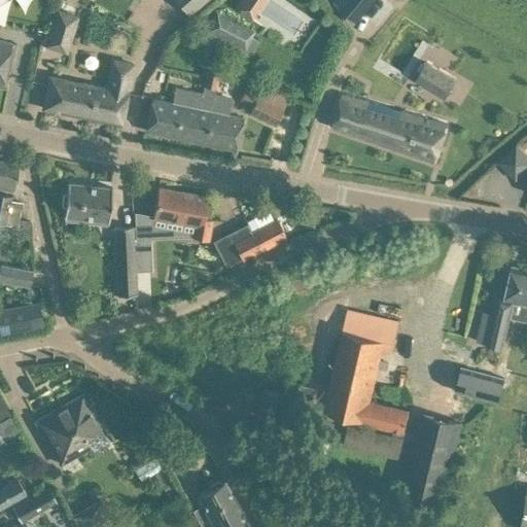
[(66,51),(77,15),(58,9),(45,45),(66,51)]
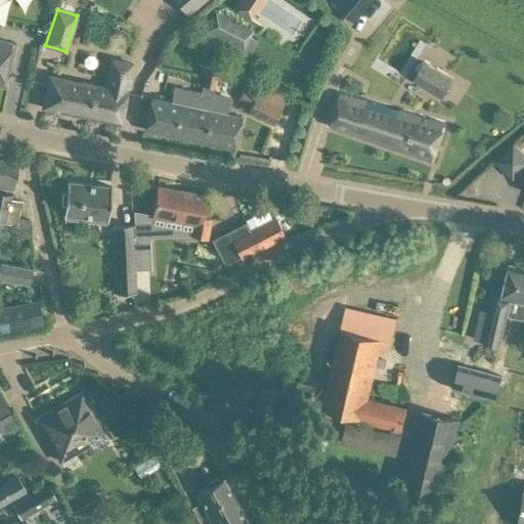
[(213,10),(203,33),(242,52),(253,31),(213,10)]
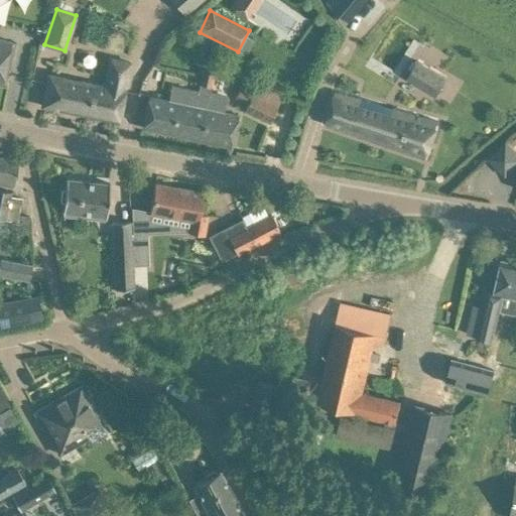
[(452,103),(461,87),(403,51),(411,39),(394,28),(385,41),(374,58),(436,95),(437,94),(452,103)]
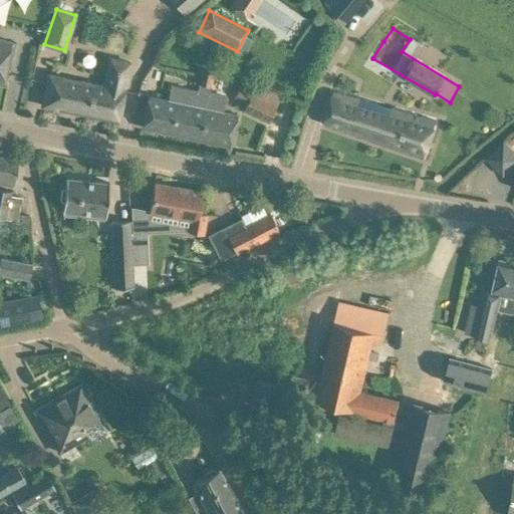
[(0,81),(2,82),(10,41),(0,38),(0,81)]
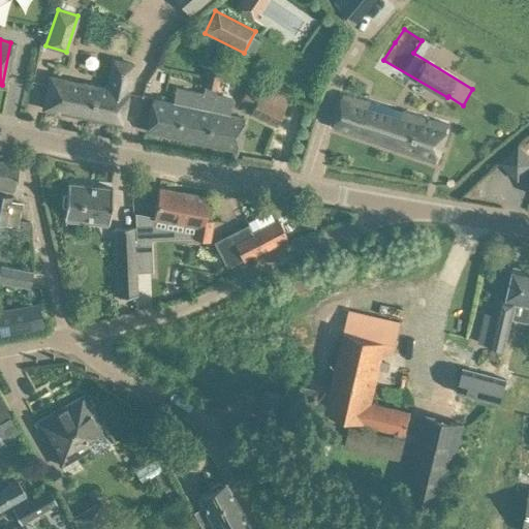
[(50,75),(42,109),(121,125),(134,64),(113,60),(106,88),(50,75)]
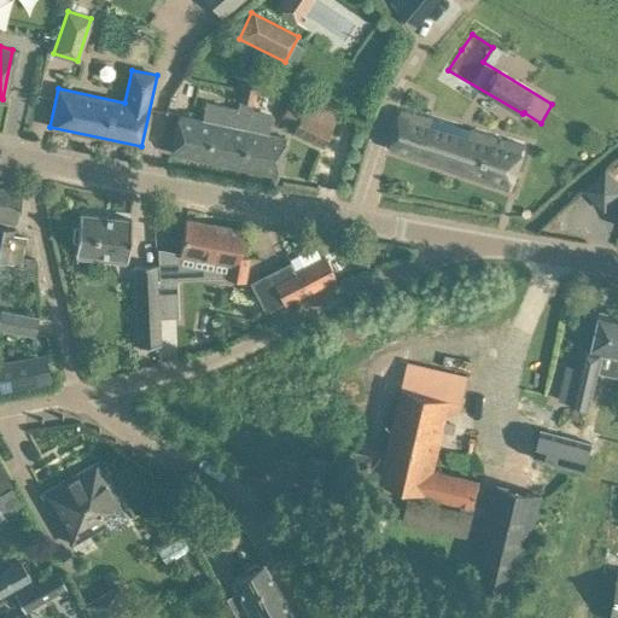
[(179,115),(170,152),(239,167),(277,175),(285,139),(266,134),(270,117),(254,114),(258,88),(243,85),(238,109),(207,101),(205,109),(203,121),(179,115)]
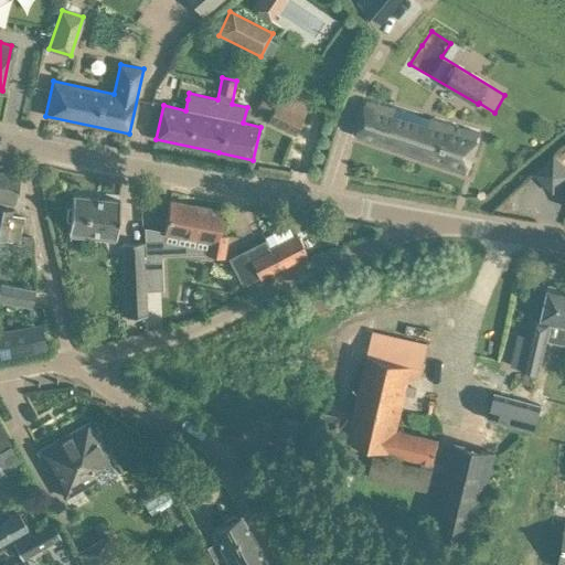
[(262,97),(256,107),(270,115),(268,119),(295,134),(308,108),(281,94),(276,105),(262,97)]
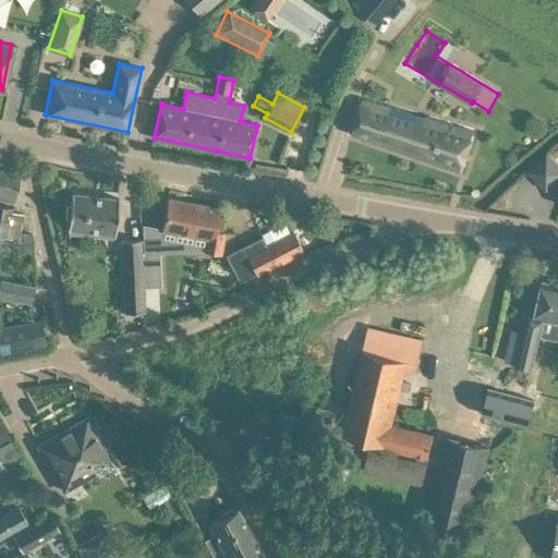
[(363,99),(351,134),(460,171),(473,131),(363,99)]
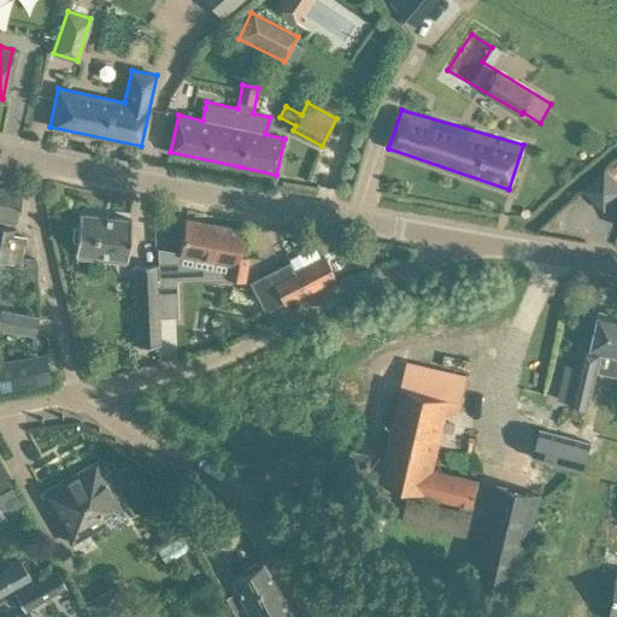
[(5,188),(0,211),(0,218),(16,223),(22,192),(5,188)]
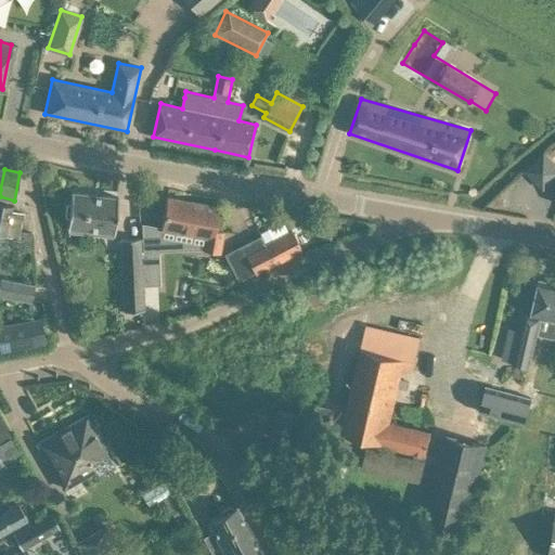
[(114,233),(118,197),(71,192),(69,203),(66,203),(64,216),(68,216),(67,228),(114,233)]
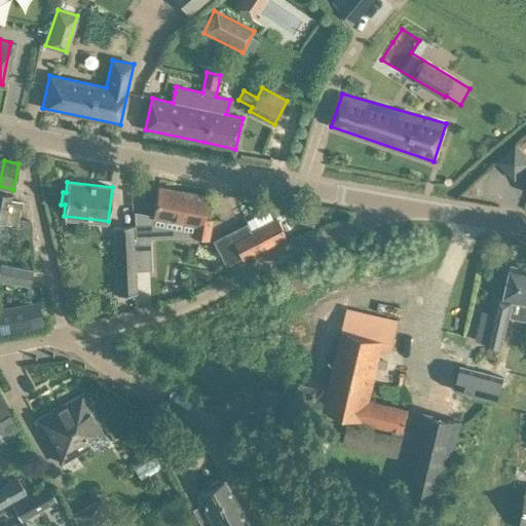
[(159,186),(154,215),(194,223),(192,237),(210,240),(213,220),(203,218),(208,195),(159,186)]
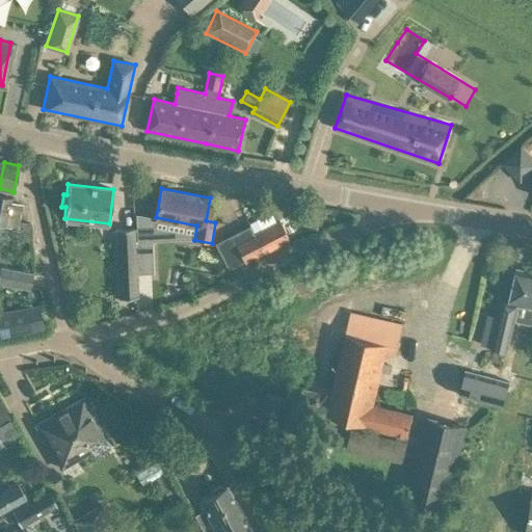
[(0,195),(0,224),(11,228),(12,223),(18,224),(22,204),(10,202),(10,197),(0,195)]
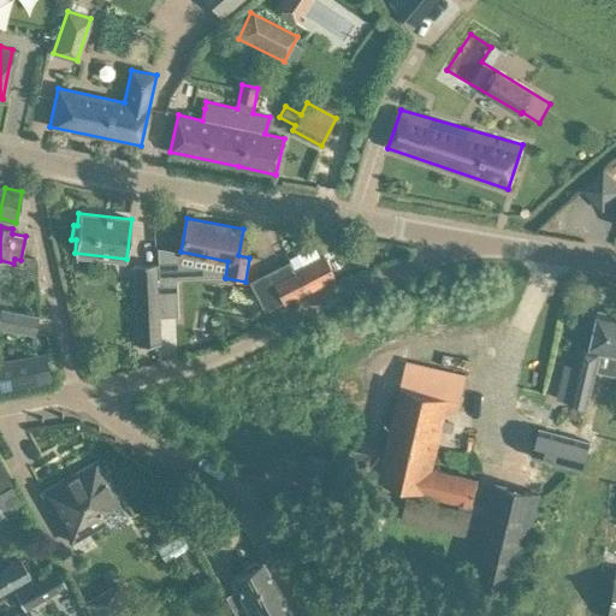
[(288,261),(249,282),(264,311),(283,302),(283,303),(335,277),(324,255),(294,271),(288,261)]
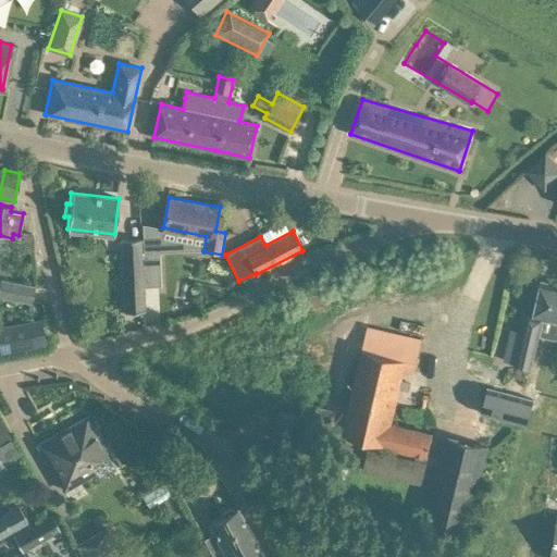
[(121,239),(124,311),(145,311),(144,285),(141,250),(141,238),(121,239)]
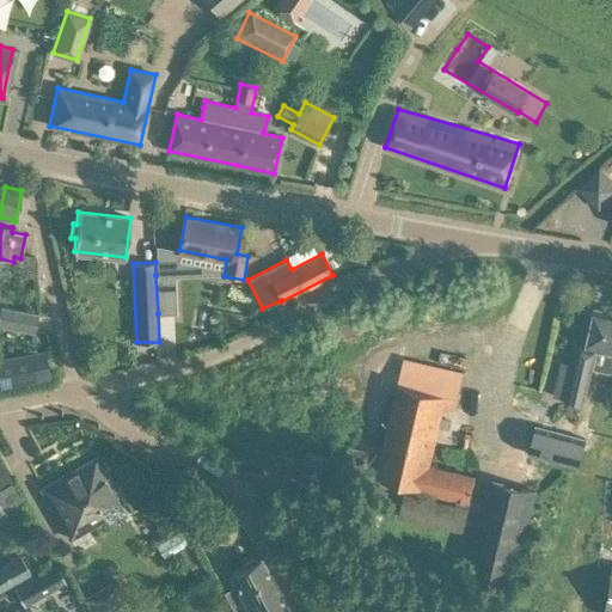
[(175,274),(155,275),(158,313),(176,313),(175,274)]
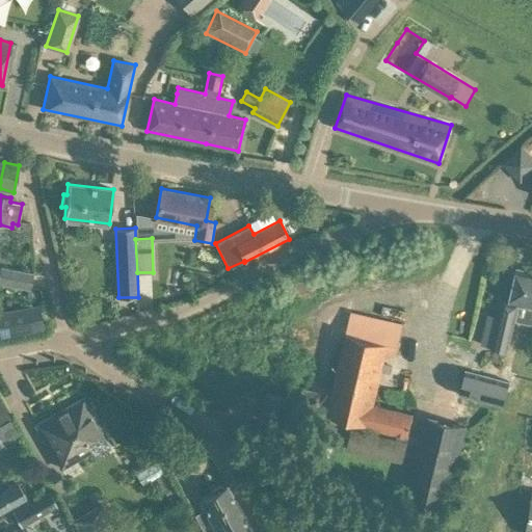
[(0,266),(0,283),(30,289),(32,272),(0,266)]
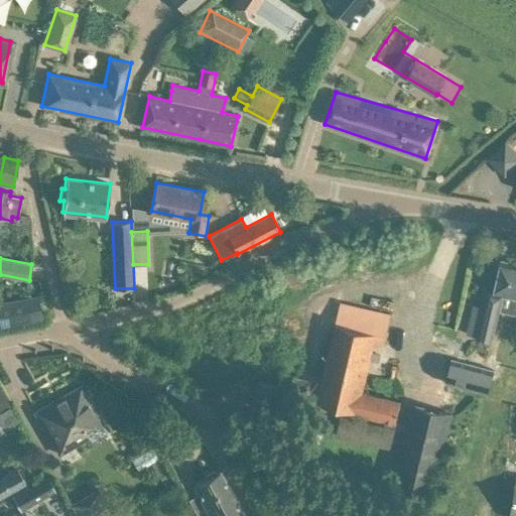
[(494,291),(488,289),(484,305),(475,303),(468,334),(477,336),(477,337),(493,341),(503,294),(515,296),(515,262),(502,259),(494,291)]
